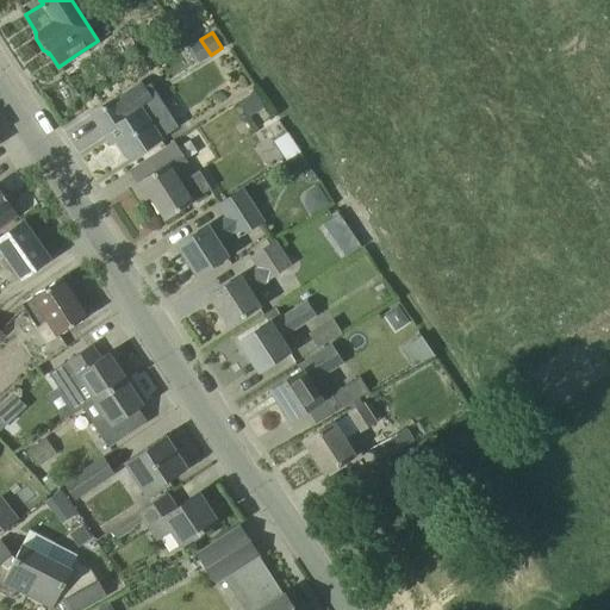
[(161,138),(142,110),(155,103),(141,82),(92,114),(105,134),(111,129),(130,159),(161,138)]
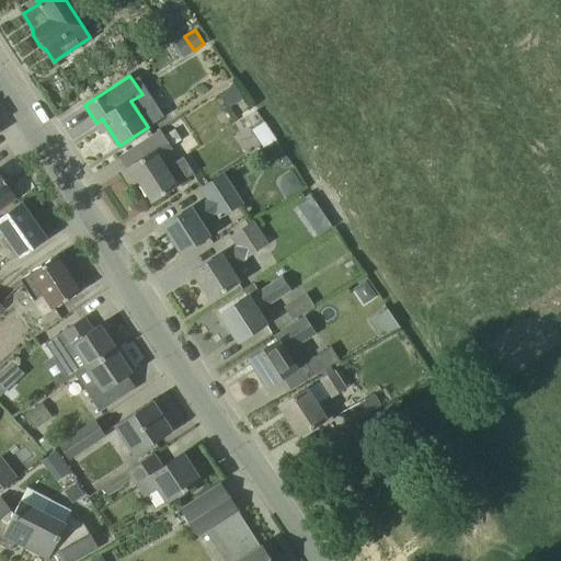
[(233,84),(224,91),(233,105),(243,99),(233,84)]
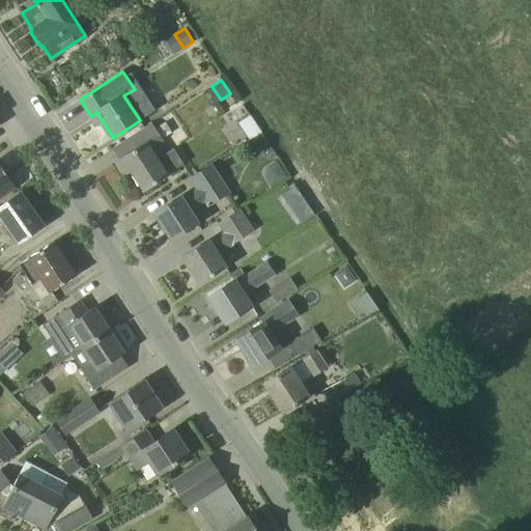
[(239,122),(251,137),(260,130),(249,115),(239,122)]
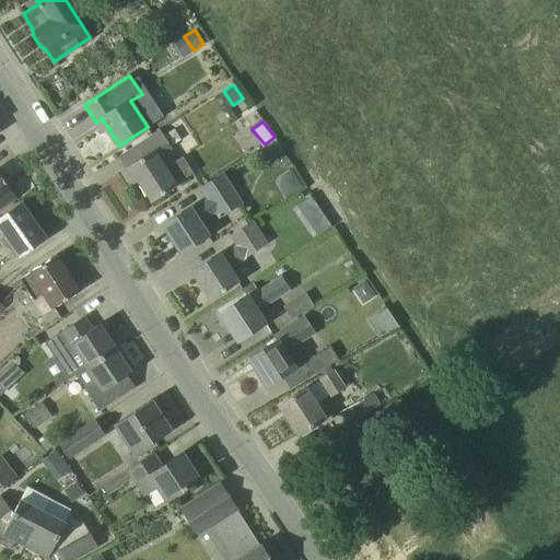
[(165,167),(158,156),(171,149),(159,132),(138,146),(144,156),(126,168),(133,182),(138,179),(151,200),(194,173),(183,156),(165,167)]
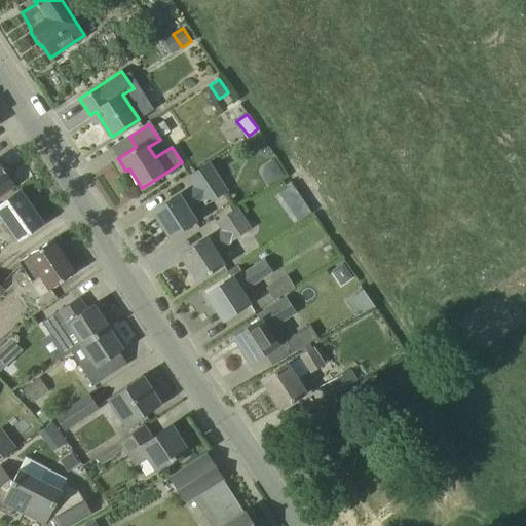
[(205,203),(227,189),(211,163),(189,178),(195,188),(179,198),(178,195),(152,212),(170,237),(195,221),(187,209),(202,199),(205,203)]
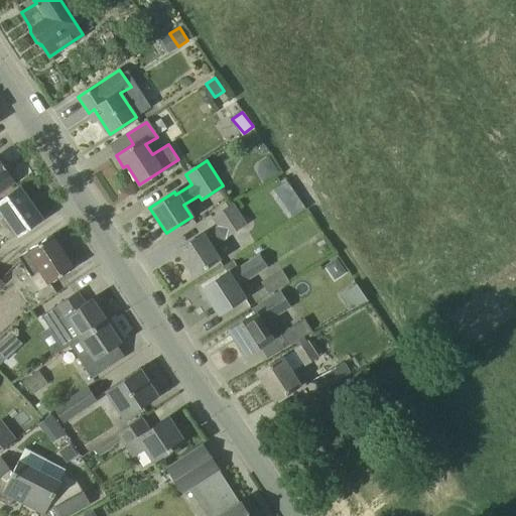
[(11,176),(0,161),(0,194),(15,183),(11,176)]
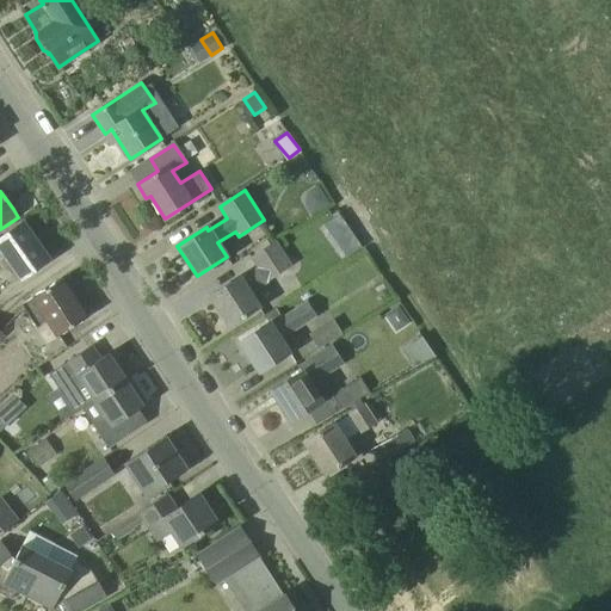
[(17,282),(48,259),(23,223),(0,236),(0,246),(7,257),(2,260),(17,282)]
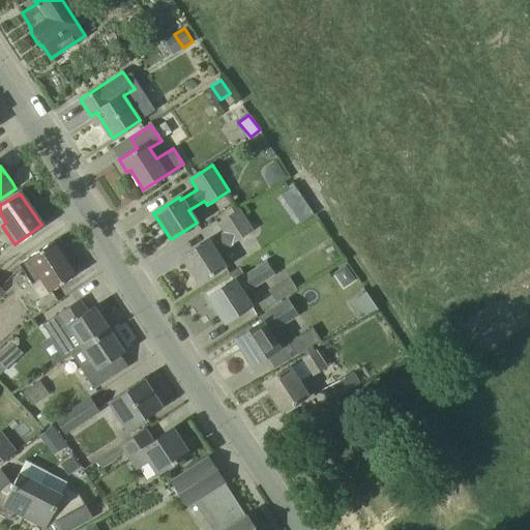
[(216,256),(253,232),(240,213),(219,226),(225,234),(210,243),(208,240),(182,257),(199,283),(225,266),(216,256)]
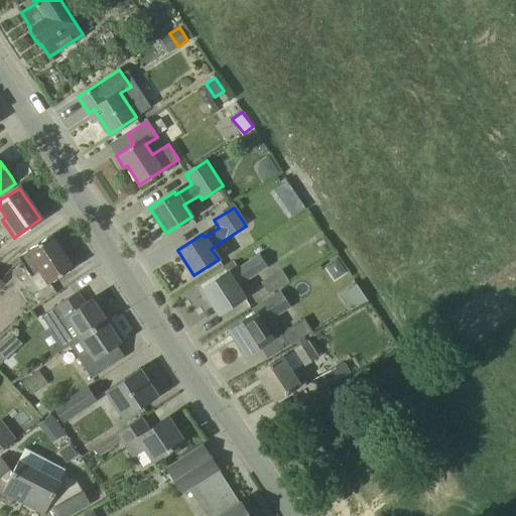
[(50,283),(73,268),(51,235),(18,256),(31,278),(42,271),(50,283)]
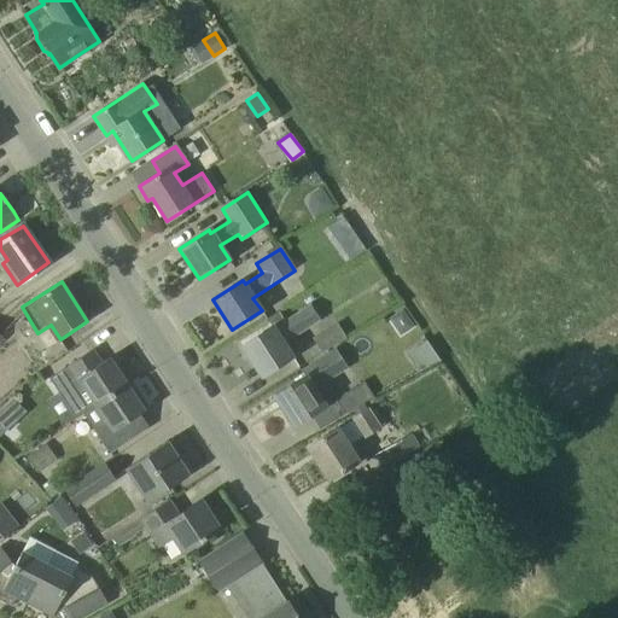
[(281,343),(319,319),(310,305),(277,327),(274,325),(242,347),(262,377),(291,357),(281,343)]
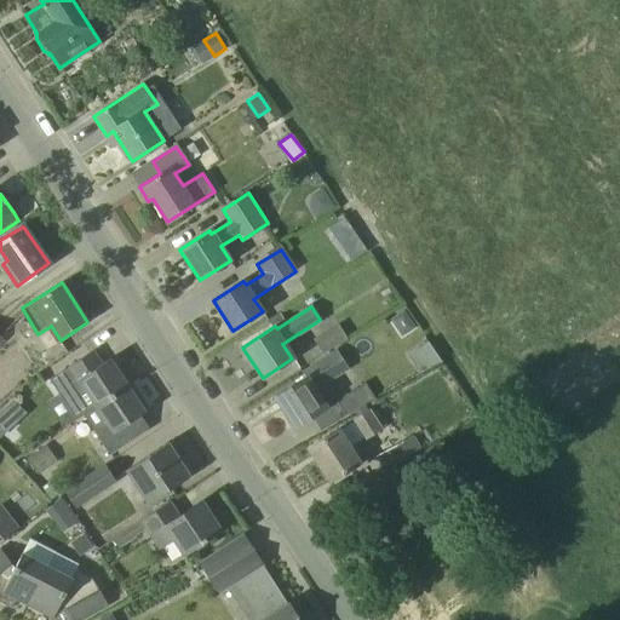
[(402,337),(417,328),(405,310),(390,320),(402,337)]
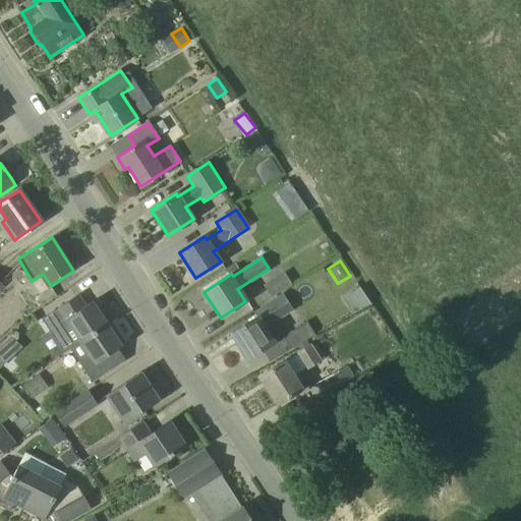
[(270,296),(291,284),(285,273),(264,285),(270,296)]
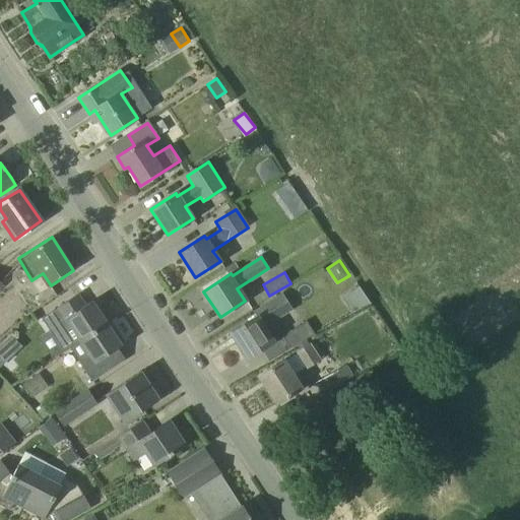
[(350,311),(369,303),(360,285),(342,295),(350,311)]
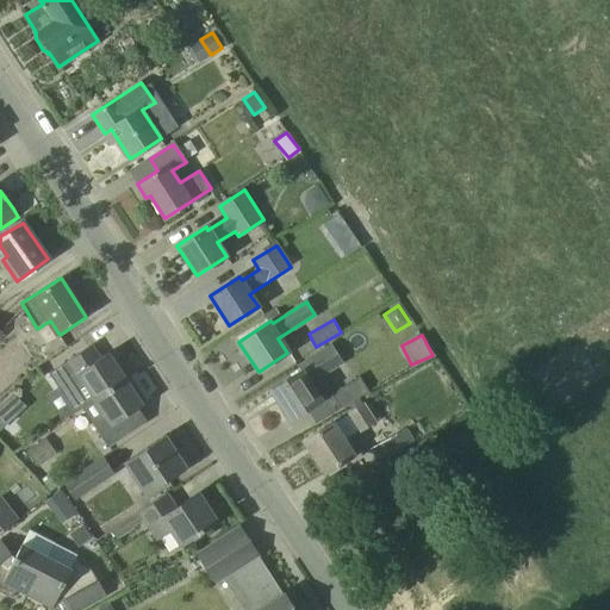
[(299,369),(271,390),(291,421),(321,400),(307,381),(316,375),(318,379),(342,361),(337,353),(344,349),(335,337),(321,347),(323,350),(297,367),(299,369)]
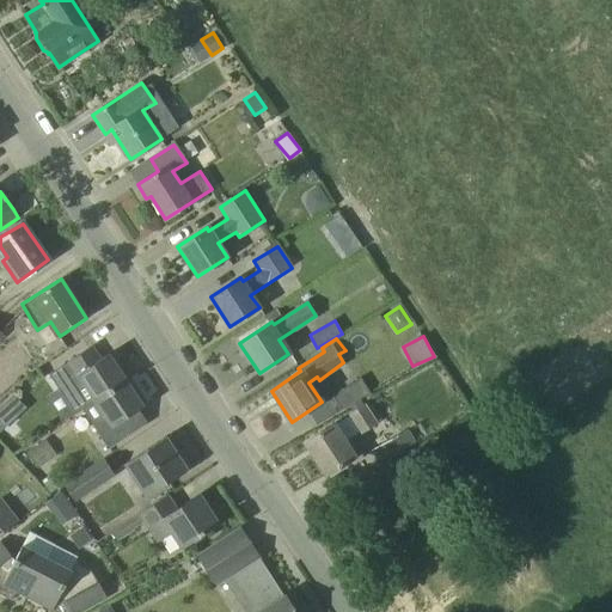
[(73,415),(80,410),(127,380),(115,363),(110,367),(104,357),(101,359),(92,346),(48,375),(73,415)]
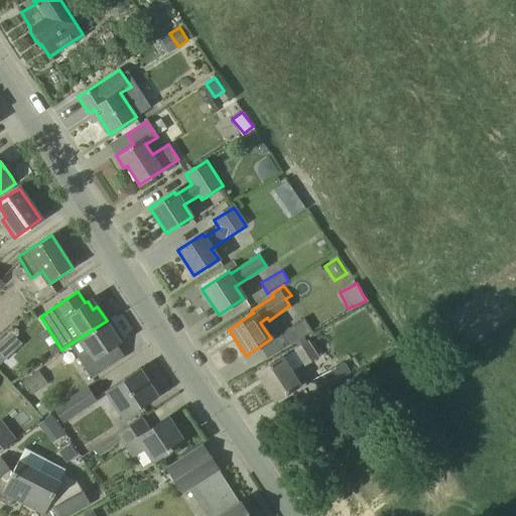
[(288,346),(311,331),(303,317),(280,333),(288,346)]
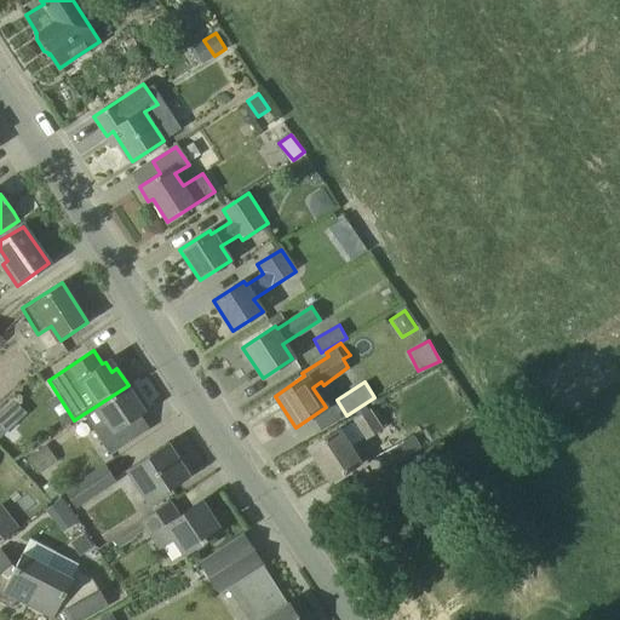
[(109,455),(149,429),(133,405),(138,402),(128,385),(81,415),(109,455)]
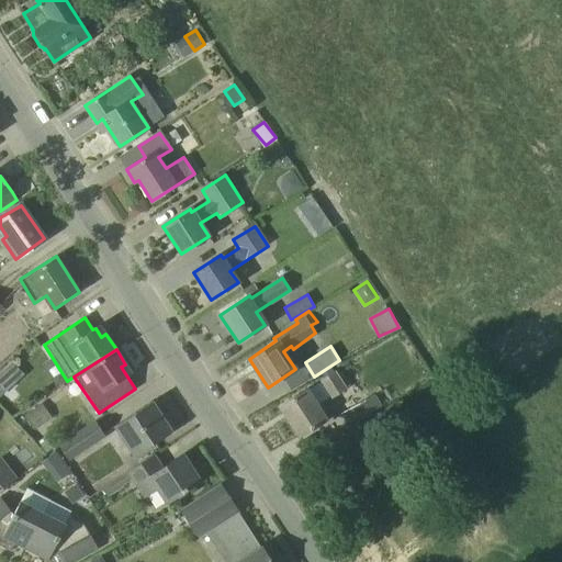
[(323,401),(346,385),(335,370),(312,386),(323,401)]
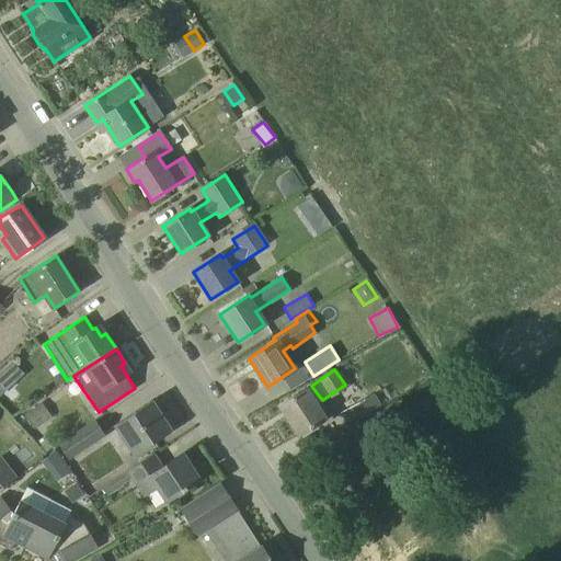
[(0,374),(0,396),(11,386),(0,374)]
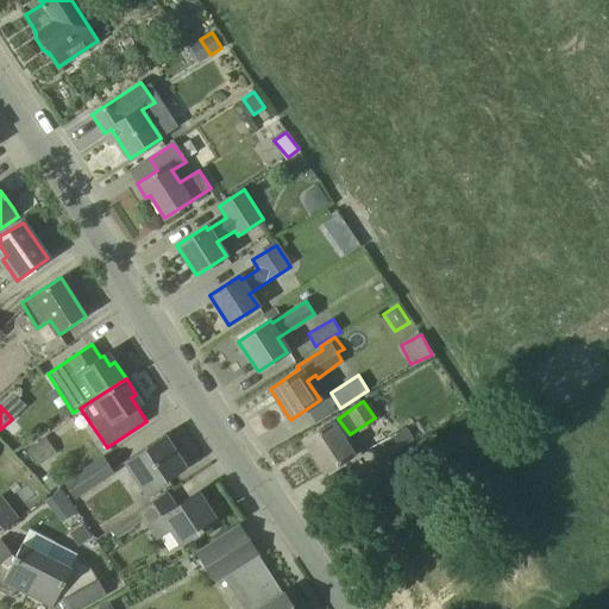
[(324,473),(353,453),(333,421),(303,441),(324,473)]
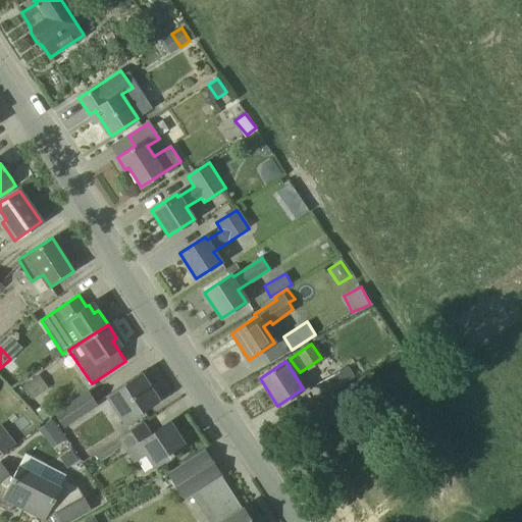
[(323,397),(346,384),(338,371),(316,383),(323,397)]
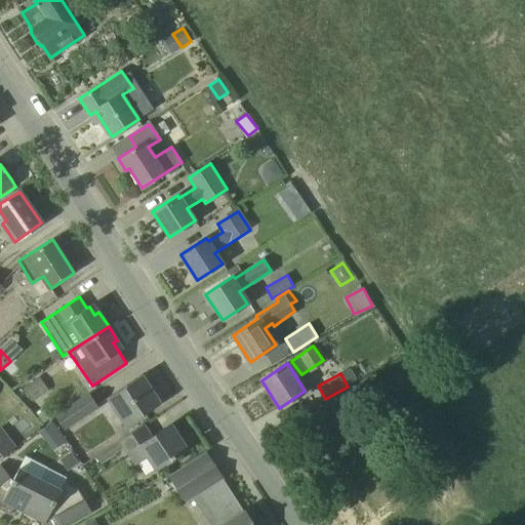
[(124,428),(161,403),(142,374),(105,399),(124,428)]
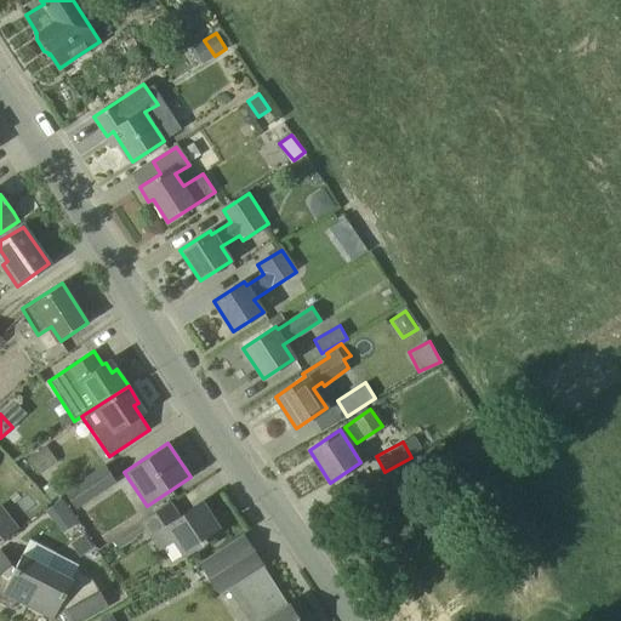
[(46,445),(27,457),(38,476),(57,463),(46,445)]
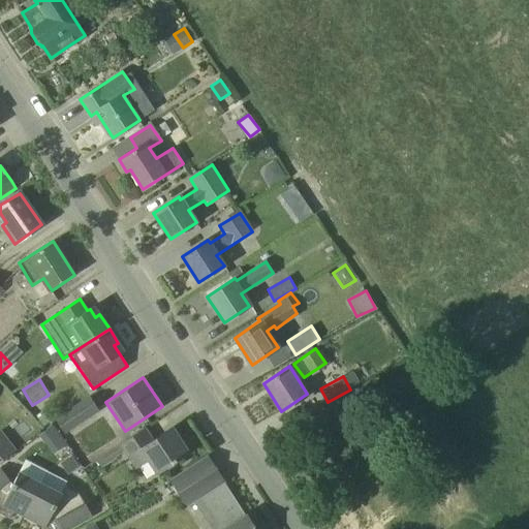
[(64,433),(98,410),(88,395),(54,417),(64,433)]
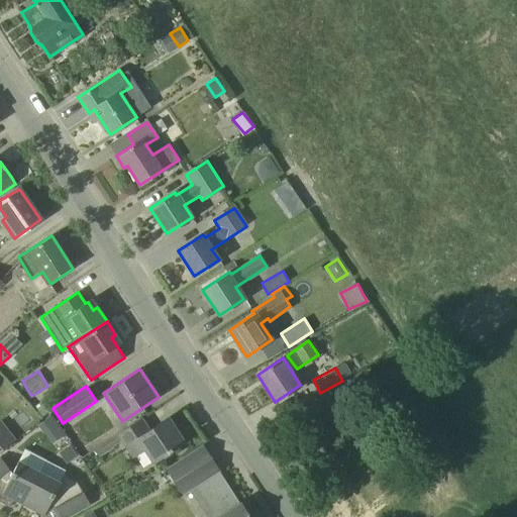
[(44,420),(37,425),(40,429),(48,441),(49,442),(63,433),(52,416),(50,416),(44,420)]
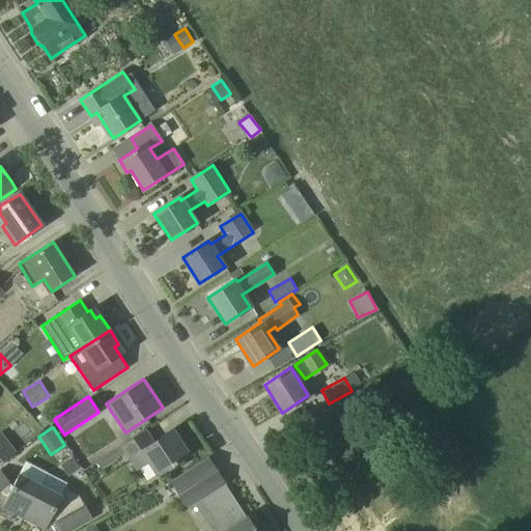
[(182,442),(172,428),(154,442),(145,428),(95,462),(101,469),(126,452),(136,469),(148,462),(157,475),(189,454),(188,452),(191,450),(184,440),(182,442)]
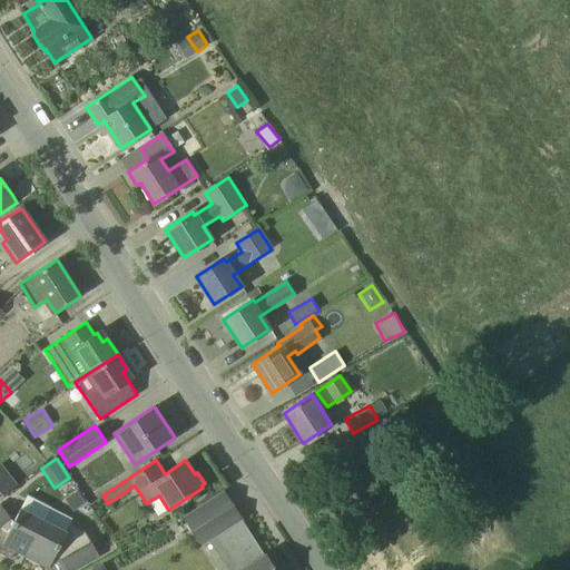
[(0,497),(18,484),(1,463),(0,463),(0,497)]
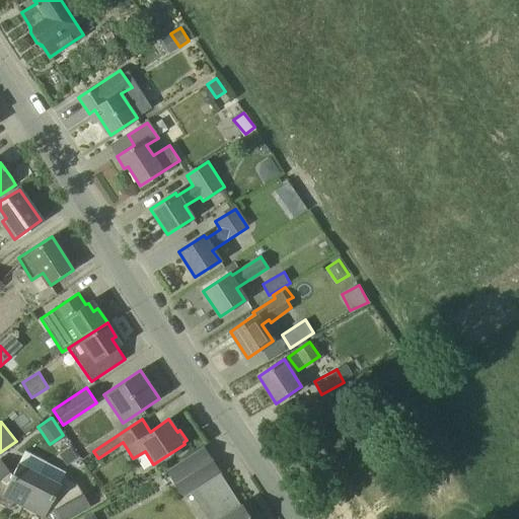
[(69,447),(59,454),(67,466),(78,459),(69,447)]
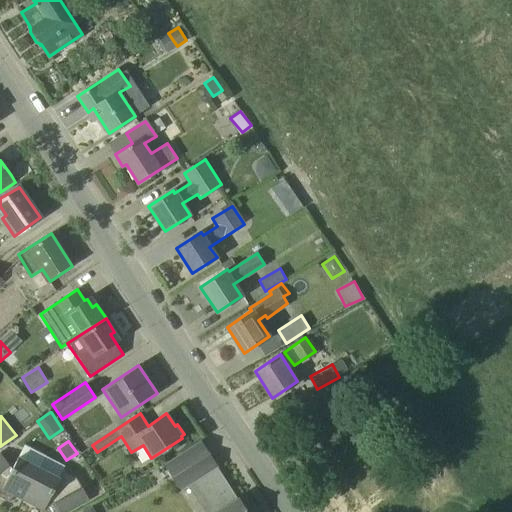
[(13,468),(8,466),(9,465),(0,453),(0,497),(10,502),(14,494),(22,499),(38,468),(18,457),(13,468)]
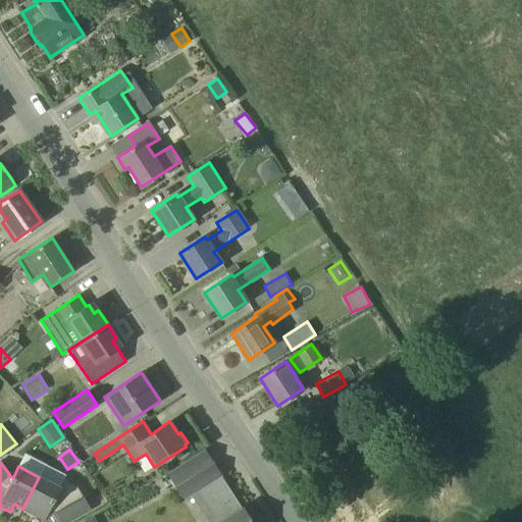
[(181,494),(195,486),(181,465),(168,474),(181,494)]
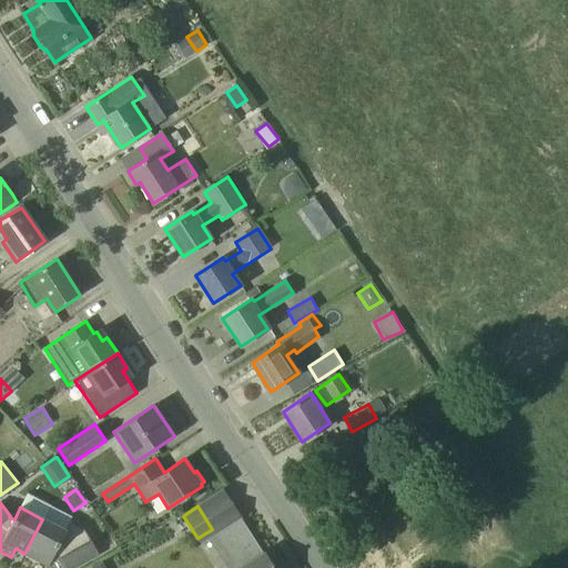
[(240,518),(241,517),(240,516),(237,517),(239,517),(214,535),(227,556),(221,561),(225,567),(273,567),(264,554),(263,554),(240,518)]
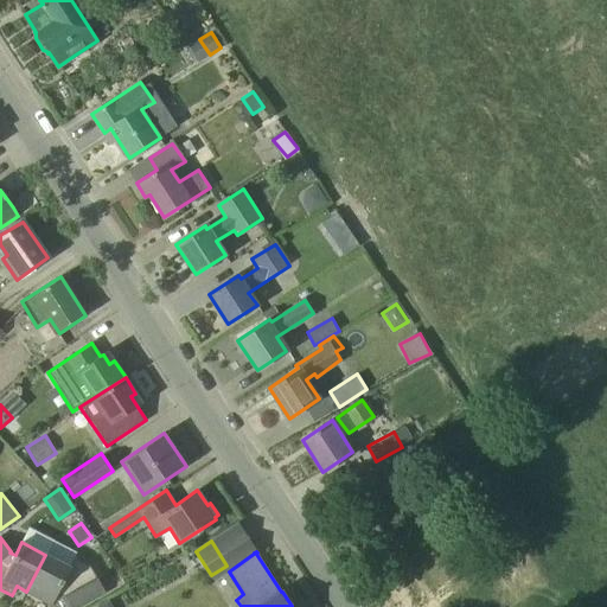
[(96,577),(89,566),(74,558),(70,566),(45,555),(26,592),(52,605),(58,592),(64,595),(70,606),(78,606),(106,593),(97,577),(96,577)]
